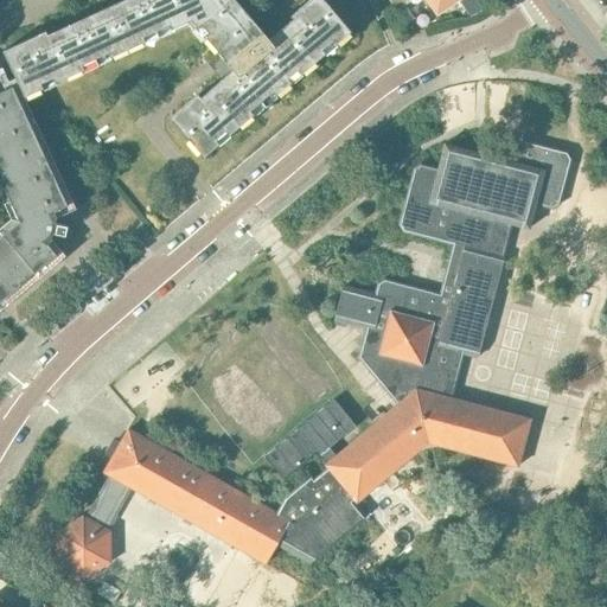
[(46,31),(4,51),(24,97),(191,20),(232,70),(199,98),(197,95),(170,119),(183,134),(184,133),(195,146),(193,146),(203,157),(350,32),(323,0),(308,0),(291,17),(293,19),(269,40),(234,0),(125,0),(49,34),(46,31)]
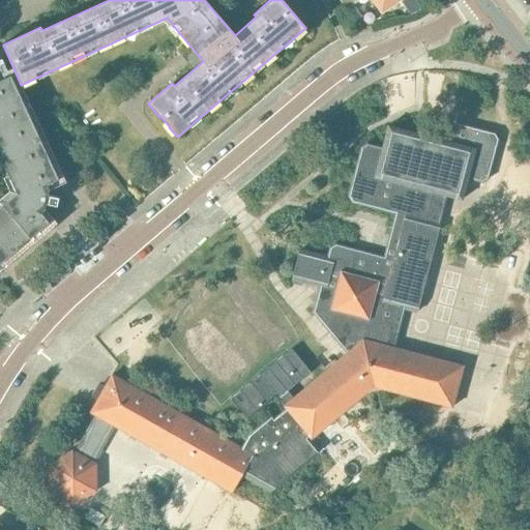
[(340,0),(346,8),(358,0),(357,0),(375,0),(382,9),(395,0),(401,0),(411,16),(421,8),(416,0),(340,0)]
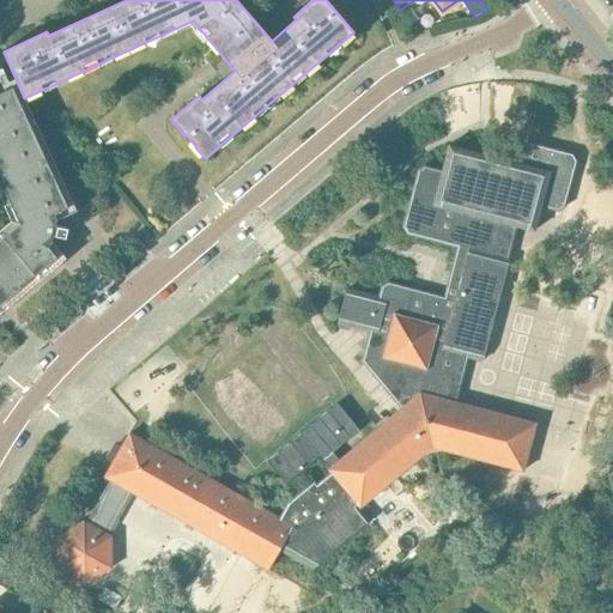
[(0,87),(0,178),(11,202),(5,206),(13,223),(1,232),(5,237),(0,241),(0,305),(58,258),(46,243),(53,238),(55,224),(52,216),(74,205),(16,80),(0,87)]
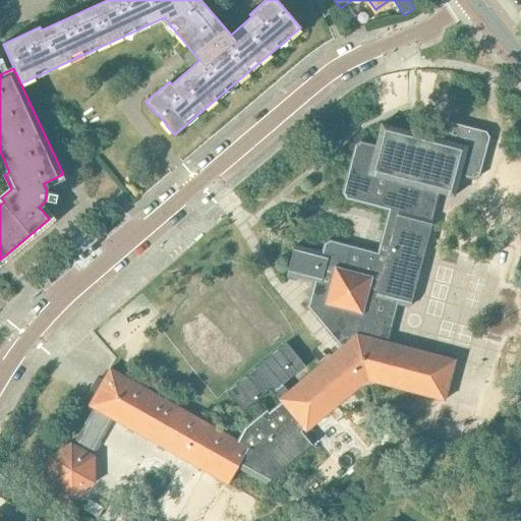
[(357,333),(388,341),(394,321),(385,319),(390,301),(410,306),(425,248),(432,220),(419,217),(420,213),(426,189),(455,196),(460,175),(474,179),(480,176),(490,136),(487,131),(444,119),(438,123),(433,137),(382,124),(377,145),(361,141),(356,145),(343,193),(347,198),(390,211),(379,252),(331,240),(325,243),(323,252),(295,245),(288,275),(314,282),(308,306),(342,347),(357,333)]
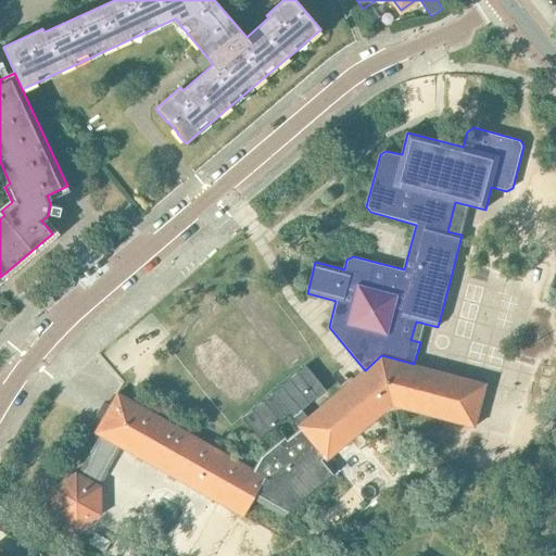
[(381,355),(365,370),(299,426),(301,429),(327,459),(327,458),(386,409),(387,411),(401,408),(401,407),(475,427),(487,383),(414,364),(381,355)]
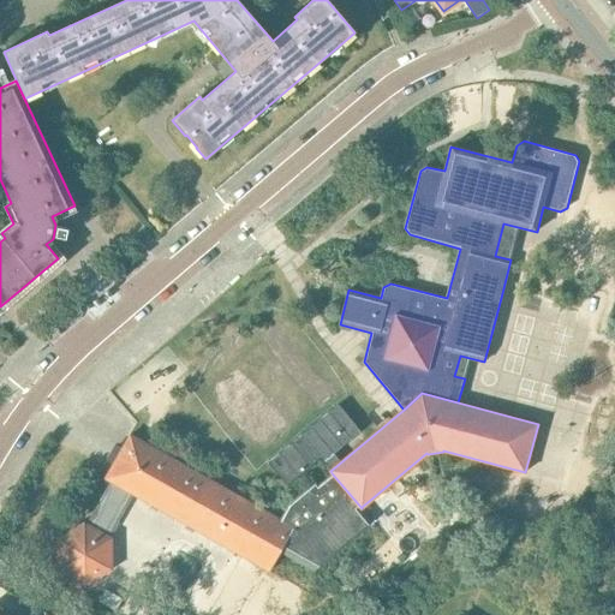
[(327,467),(365,435),(338,401),(269,460),(290,485),(320,460),(327,467)]
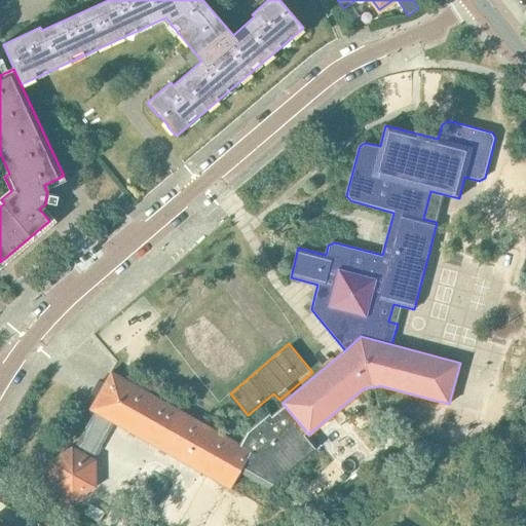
[(251,452),(241,446),(112,373),(91,410),(97,412),(76,449),(72,447),(50,461),(49,487),(73,500),(96,486),(95,461),(94,459),(114,422),(230,489),(239,472),(251,452)]
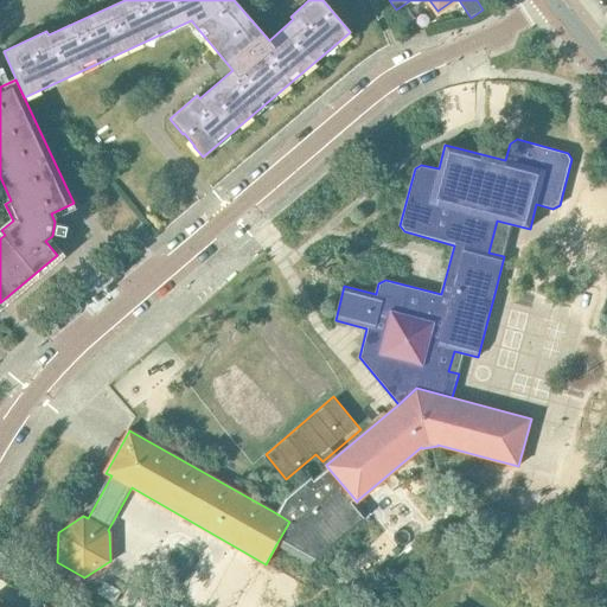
[(289,522),(276,544),(310,562),(368,512),(357,500),(357,502),(328,468),(315,480),(312,477),(287,500),(279,515),(289,522)]
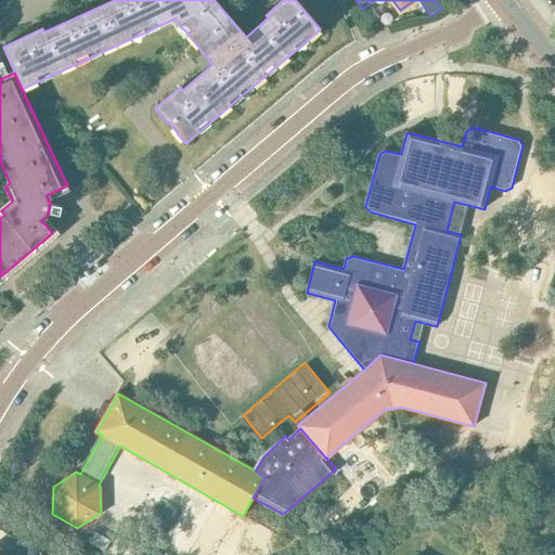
[(95,531),(89,543),(104,552),(111,540),(95,531)]
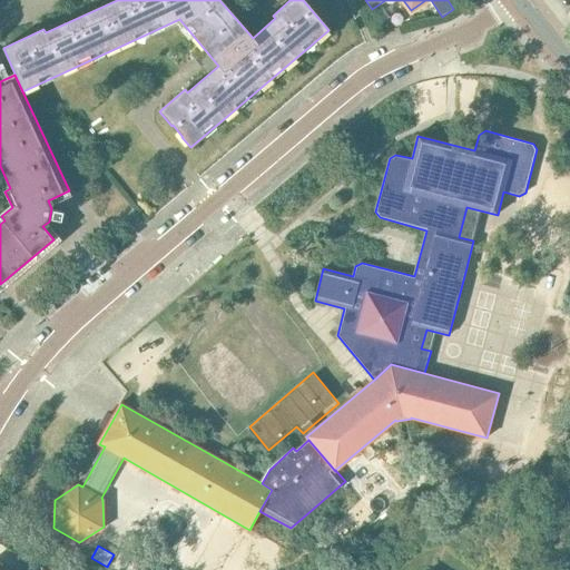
[(345,557),(336,566),(342,569),(352,569),(356,566),(345,557)]
